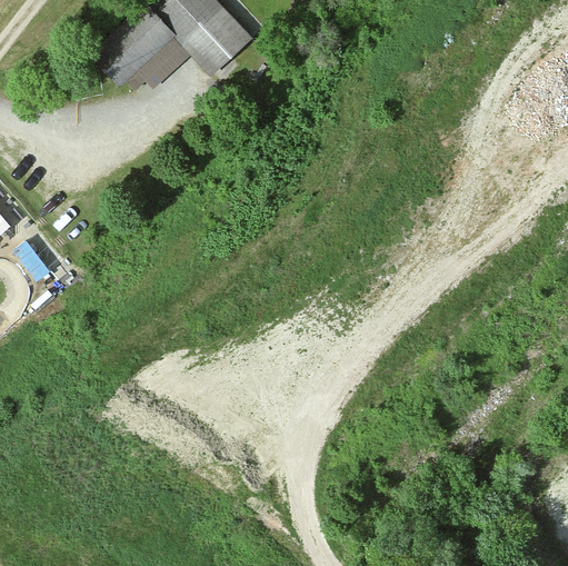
[(213,0),(172,0),(153,19),(177,43),(210,77),(250,38),(213,0)]
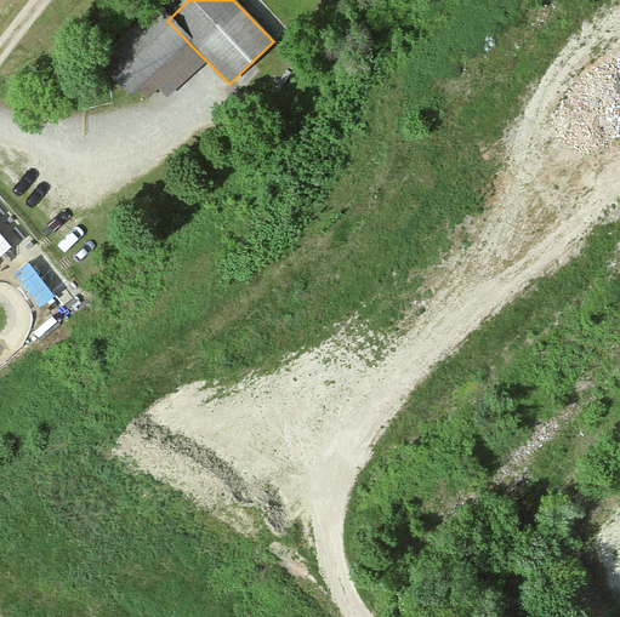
[(161,9),(100,58),(136,102),(193,47),(168,21),(161,9)]
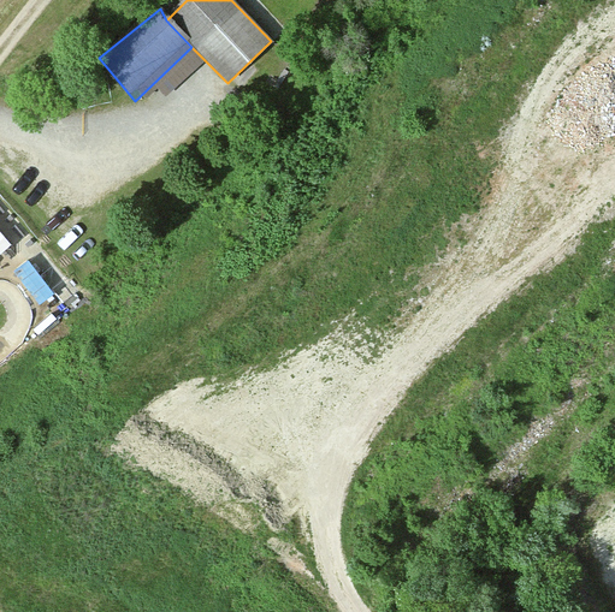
[(0,253),(11,244),(0,231),(0,253)]
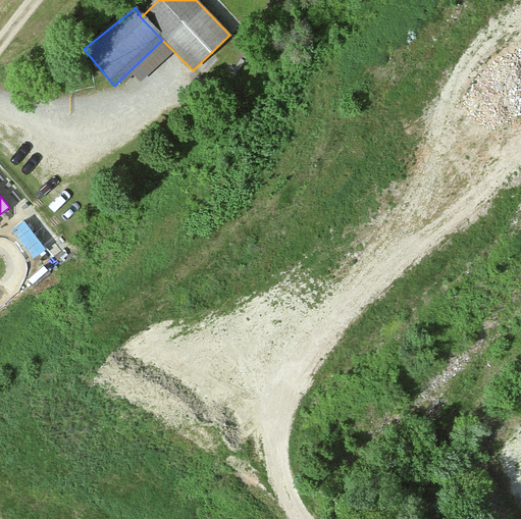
[(44,247),(23,220),(12,229),(33,256),(44,247)]
